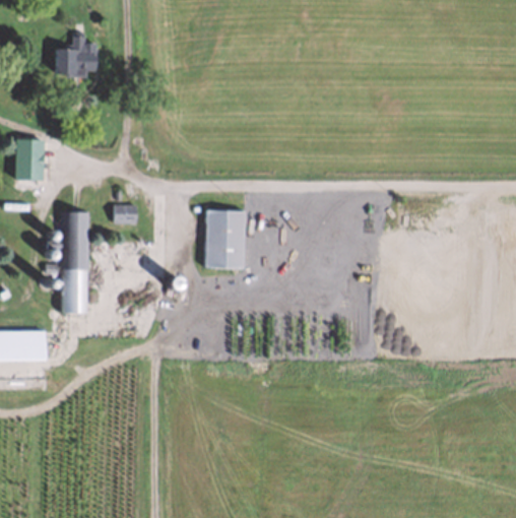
[(72,78),(71,72),(56,73),(56,50),(73,50),(73,31),(85,30),(86,55),(98,55),(99,66),(85,66),(85,78),(72,78)]
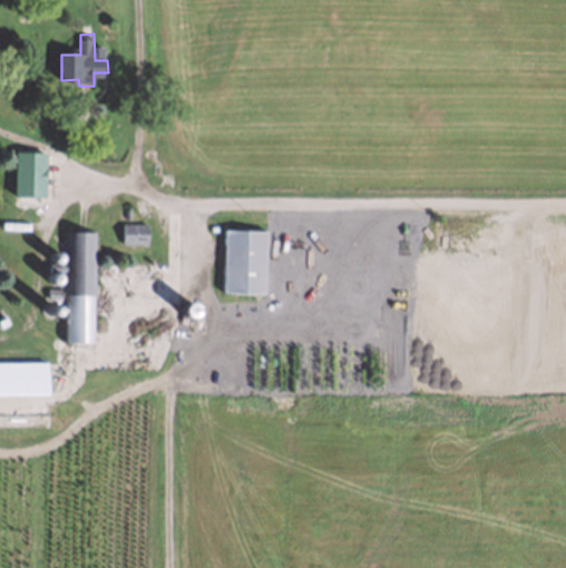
[(48,155),(46,196),(27,195),(30,153),(48,155)]
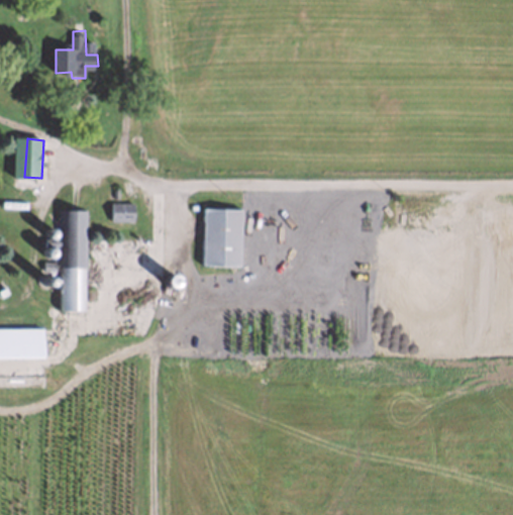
[(136,204),(135,221),(113,221),(113,203),(136,204)]
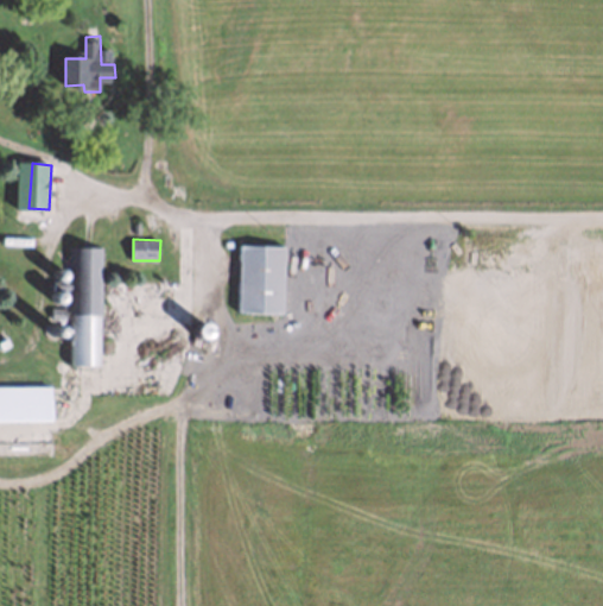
[(237,245),(285,246),(283,313),(236,311),(237,245)]
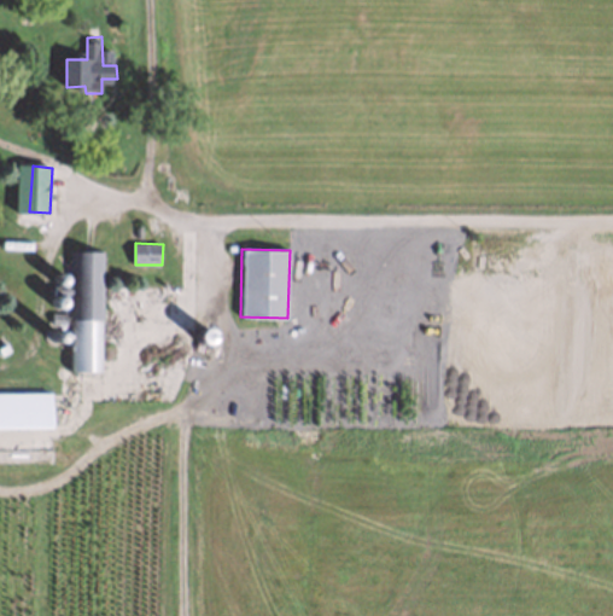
[(106,251),(104,371),(74,371),(75,329),(68,327),(68,323),(56,321),(56,314),(68,314),(68,308),(75,308),(76,251),(106,251)]
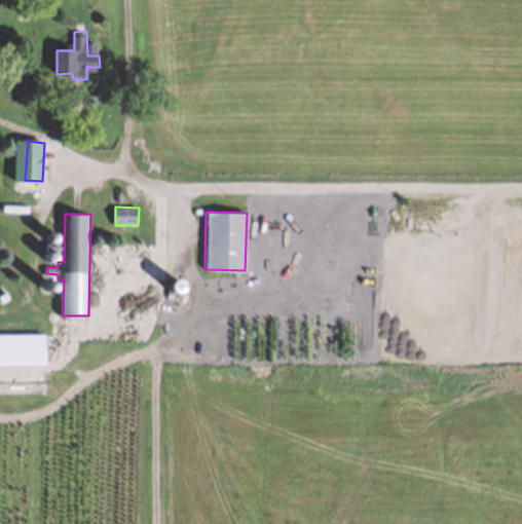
[(52,229),(54,230),(58,232),(58,235),(57,238),(53,240),(49,240),(46,237),(46,234),(48,230),(52,229)]
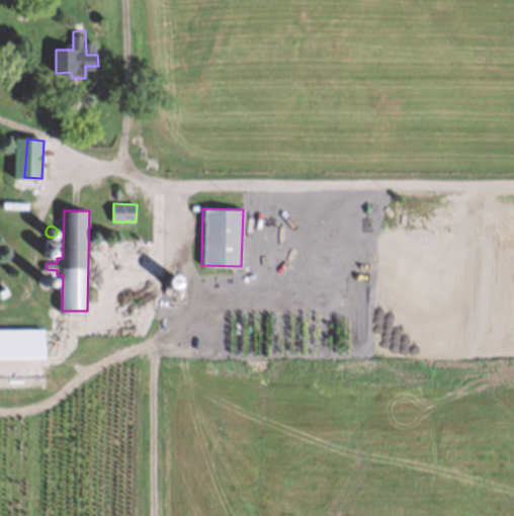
[(50,245),(53,246),(56,248),(56,251),(55,255),(52,257),(48,257),(45,254),(44,251),(46,247),(50,245)]
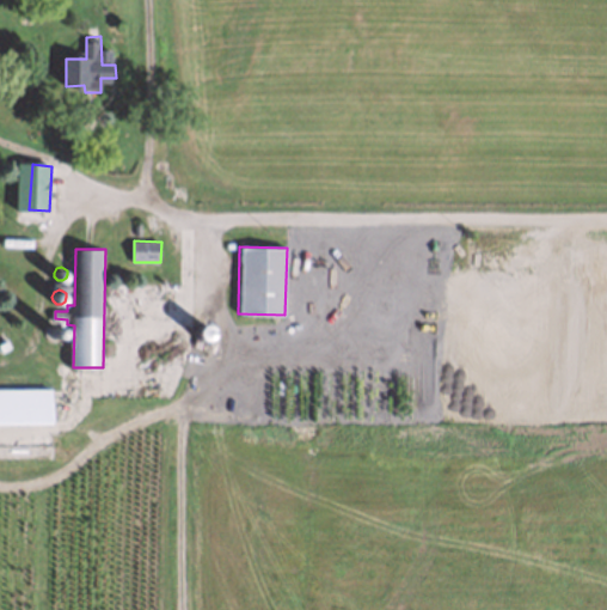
[(55,322),(57,323),(61,327),(61,330),(60,333),(56,335),(51,335),(48,331),(48,328),(50,323),(55,322)]
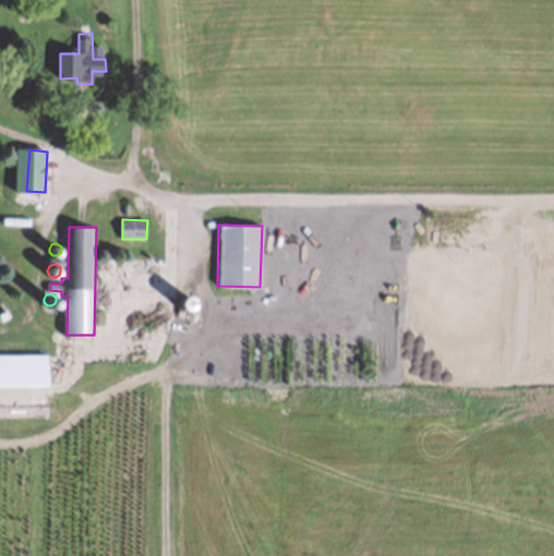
[(185,294),(190,295),(193,299),(193,303),(192,309),(188,311),(182,311),(179,307),(178,303),(179,299),(181,297),(185,294)]
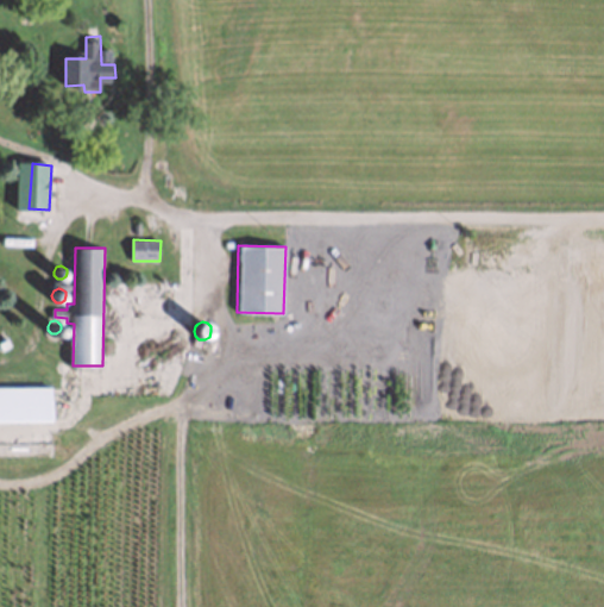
[(0,386),(51,387),(51,419),(0,418),(0,386)]
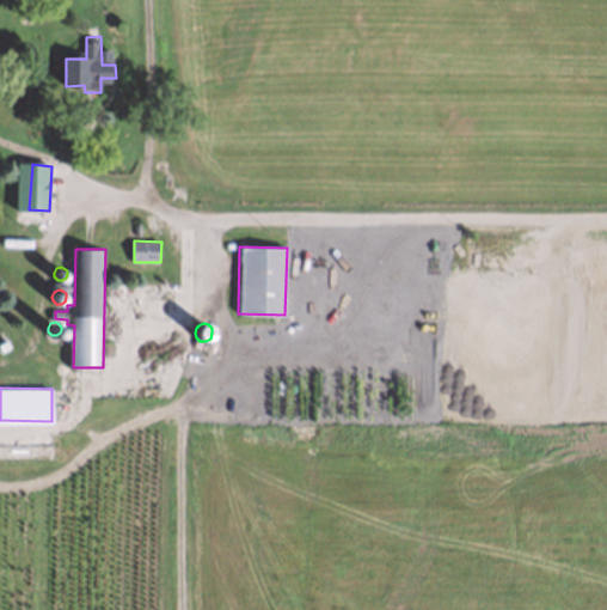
All buildings are outlined.
